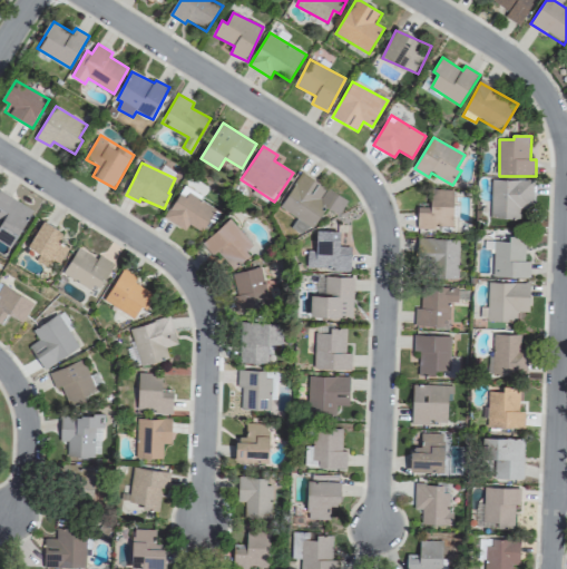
[(315,228),(326,207),(341,215),(350,199),(302,173),(281,208),(315,228)]
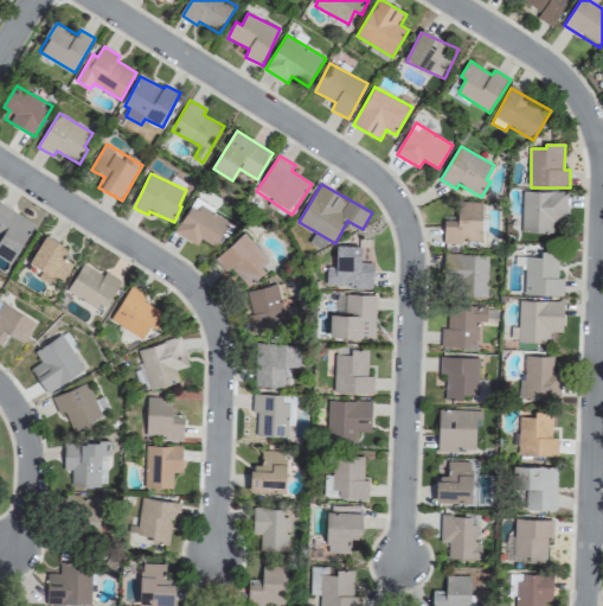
[(524,192),(524,231),(555,233),(555,223),(569,223),(569,192),(524,192)]
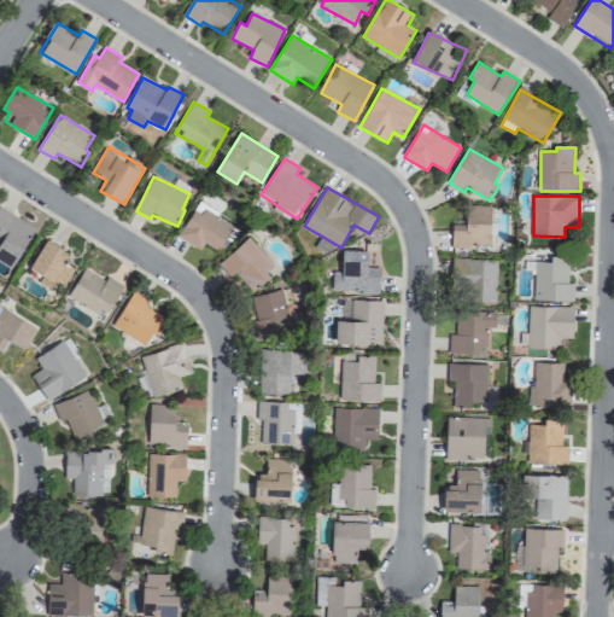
[(237,225),(199,203),(180,238),(203,250),(205,244),(221,252),(237,225)]
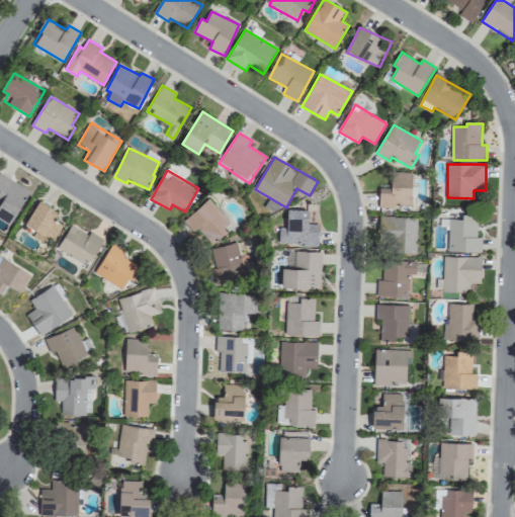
[(16,217),(31,191),(0,173),(0,202),(5,205),(3,208),(16,217)]
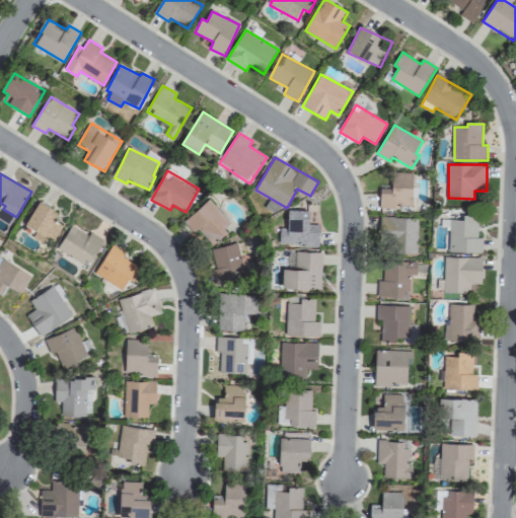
[(415,173),(393,173),(393,190),(381,189),(381,208),(414,209),(415,173)]
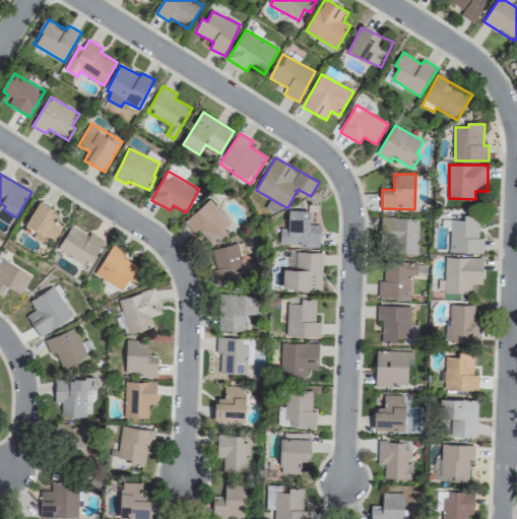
[(235,225),(210,200),(188,220),(211,247),(235,225)]
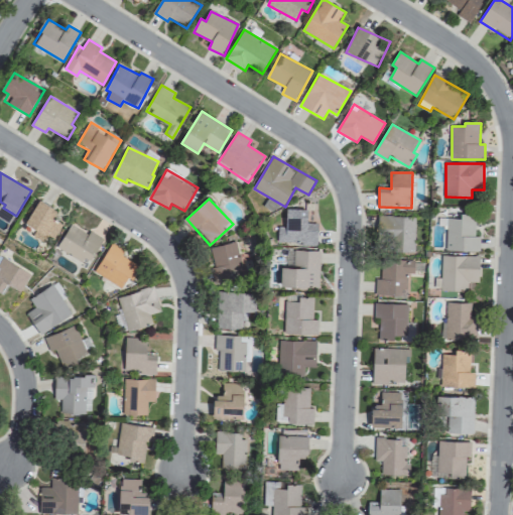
[(55,239),(62,224),(53,220),(58,210),(38,200),(26,225),(36,230),(33,236),(45,242),(48,236),(55,239)]
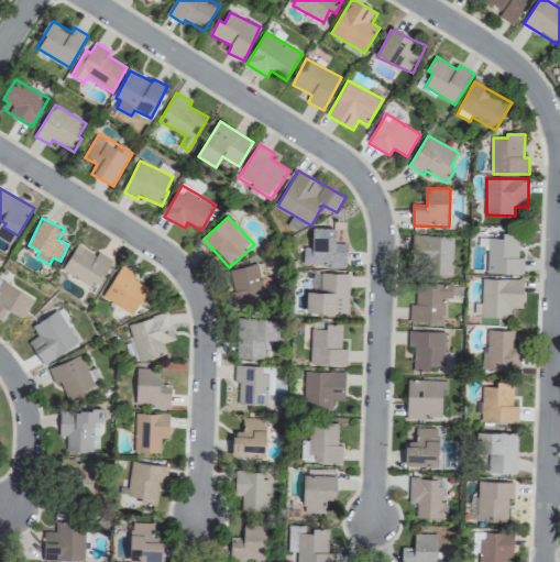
[(348,268),(348,248),(337,248),(337,229),(314,229),(314,248),(304,248),(304,268),(348,268)]
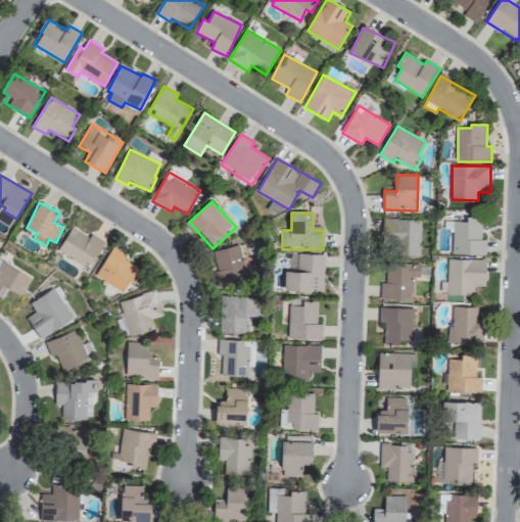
[(454,254),(487,254),(488,240),(483,240),(483,218),(468,218),(468,222),(454,221),(454,254)]
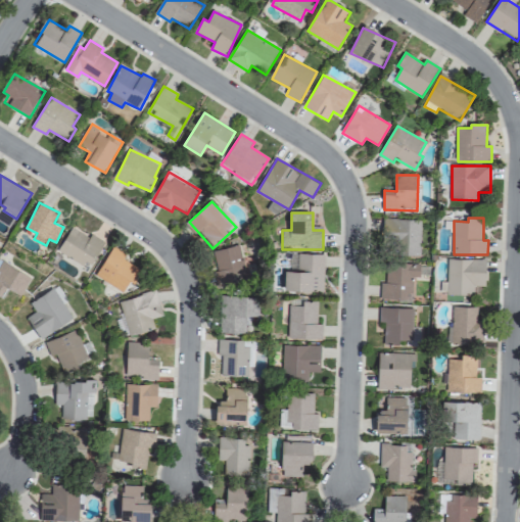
[(423,220),(385,220),(385,246),(393,246),(392,255),(422,256),(423,220)]
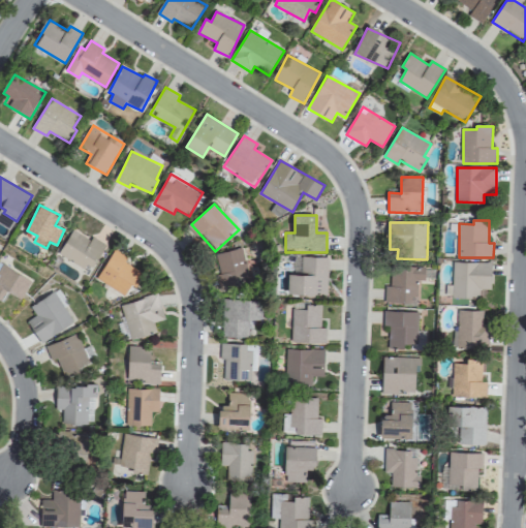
[(106,245),(94,238),(92,241),(73,229),(59,255),(89,273),(106,245)]
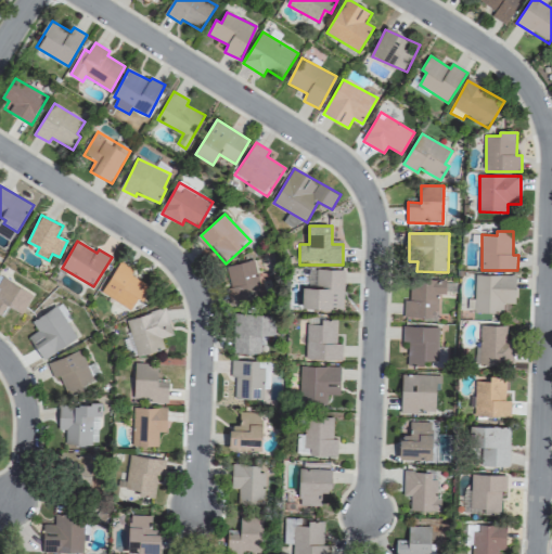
[(226,268),(235,303),(265,295),(255,260),(226,268)]
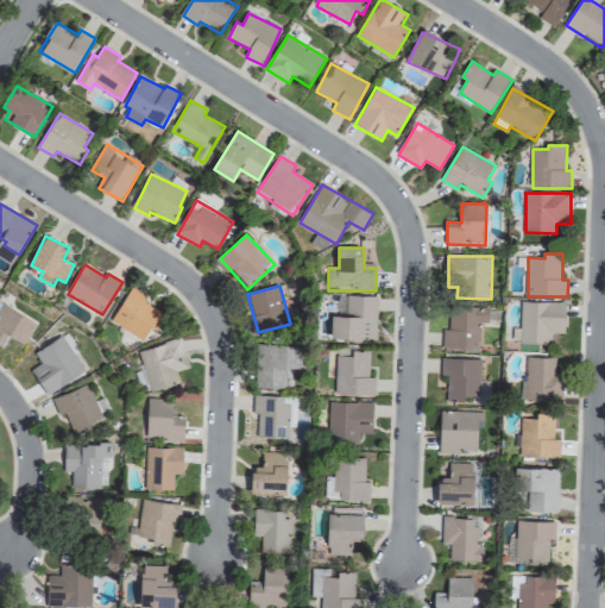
[(149,296),(133,287),(112,321),(144,340),(152,328),(157,331),(166,315),(145,302),(149,296)]
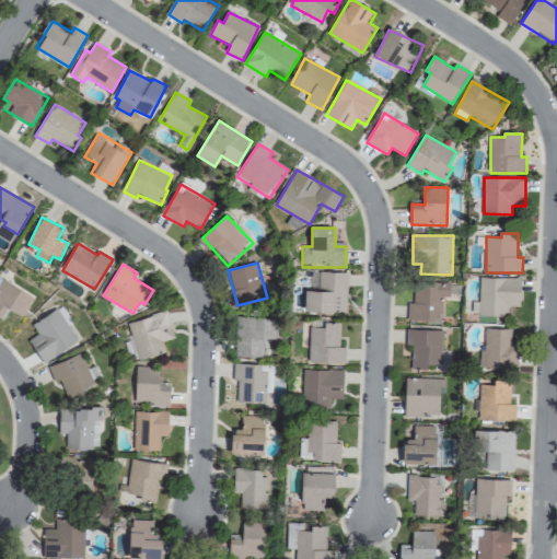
[(306,312),(348,313),(349,272),(321,272),(321,291),(306,291),(306,312)]
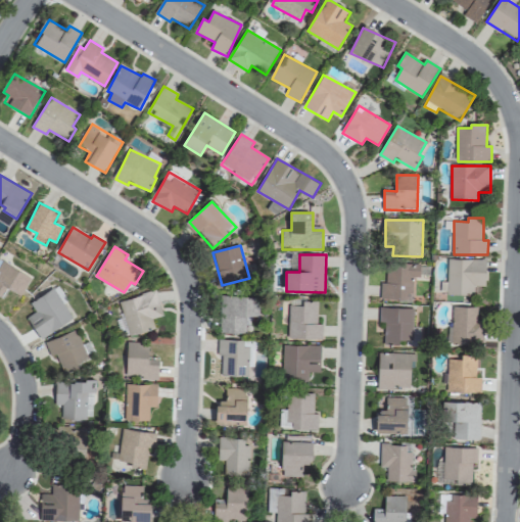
[(448,294),(476,295),(476,286),(487,287),(487,259),(450,258),(448,294)]
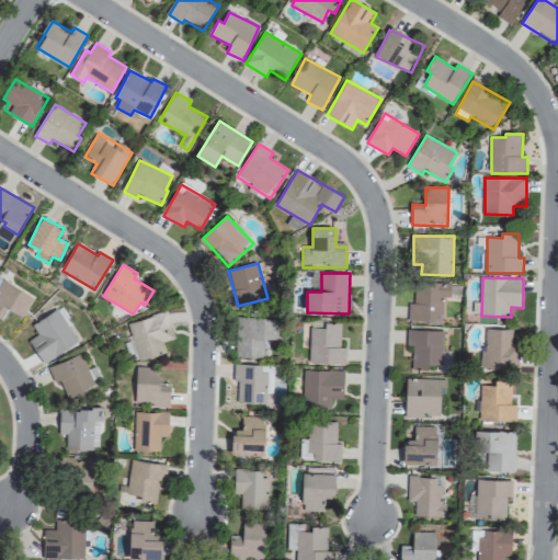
[(23,319),(35,299),(3,278),(0,283),(0,318),(2,320),(9,310),(23,319)]
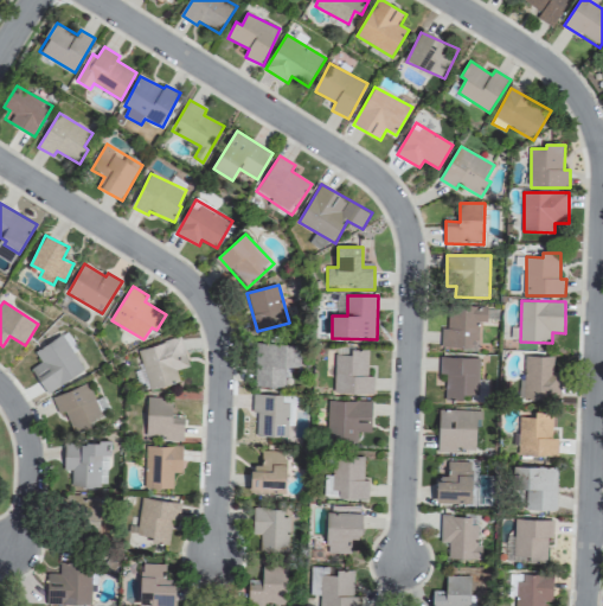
[(488,307),(449,306),(449,329),(443,329),(443,348),(480,349),(480,323),(488,323),(488,307)]
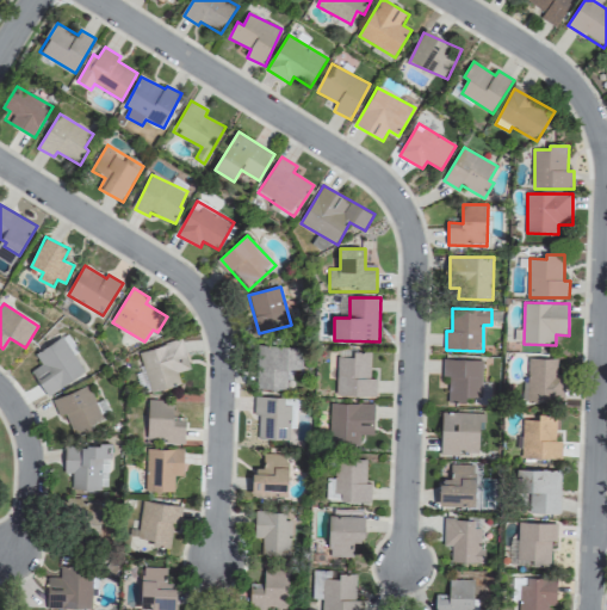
[(87,374),(75,355),(80,352),(69,334),(37,355),(43,364),(32,370),(49,396),(87,374)]
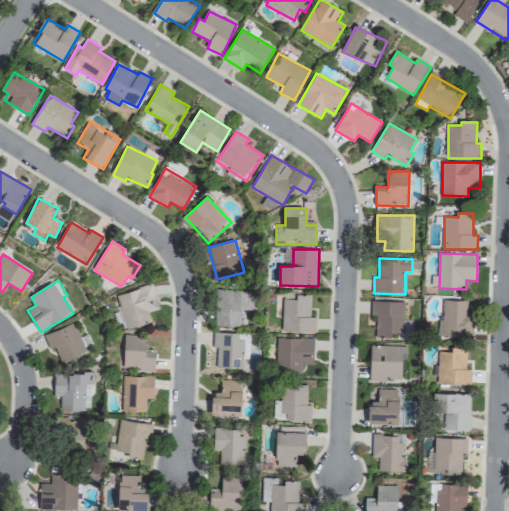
[(161,310),(155,285),(118,293),(126,329),(153,323),(151,312),(161,310)]
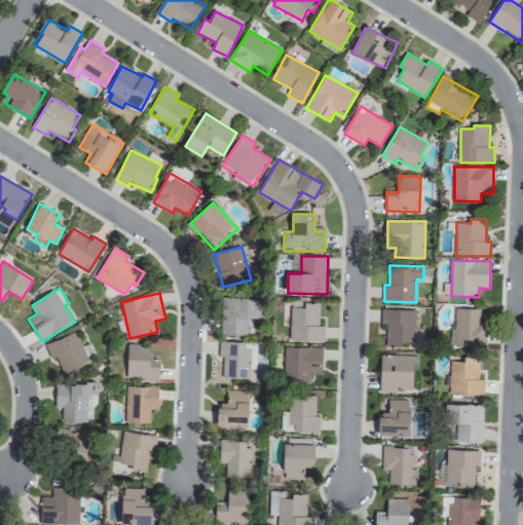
[(251,336),(251,323),(261,323),(262,299),(224,298),(223,336),(251,336)]
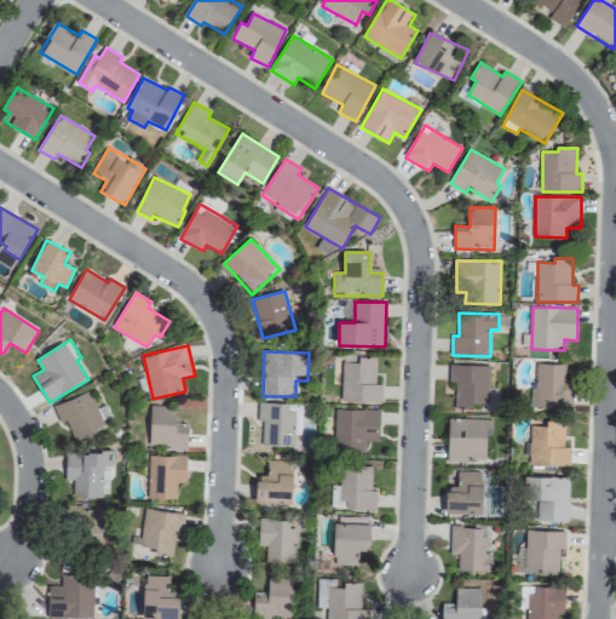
[(343,402),(384,402),(384,384),(378,384),(378,360),(344,360),(343,402)]
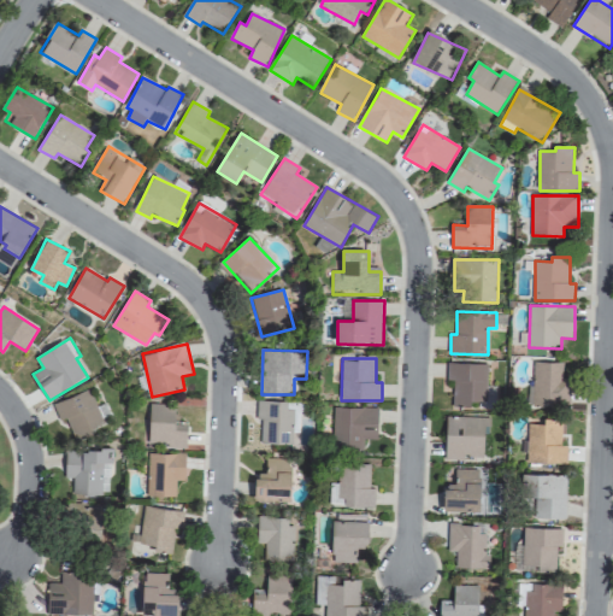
[(572,379),(565,379),(565,363),(534,362),(532,405),(571,406),(572,379)]
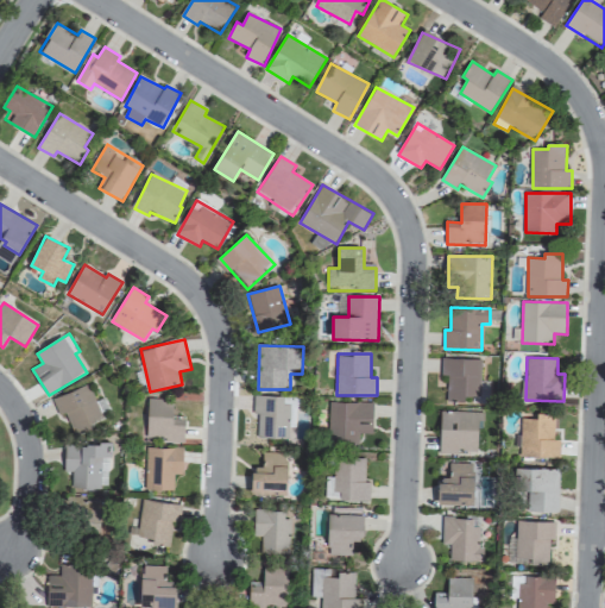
[(443,376),(449,376),(448,402),(466,402),(466,397),(481,397),(483,359),(443,358),(443,376)]
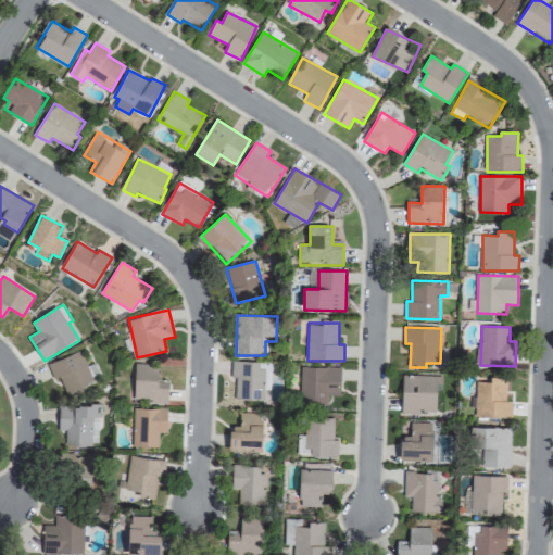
[(89,367),(83,351),(49,364),(54,380),(61,377),(68,398),(85,391),(83,388),(96,382),(93,376),(101,374),(97,364),(89,367)]
